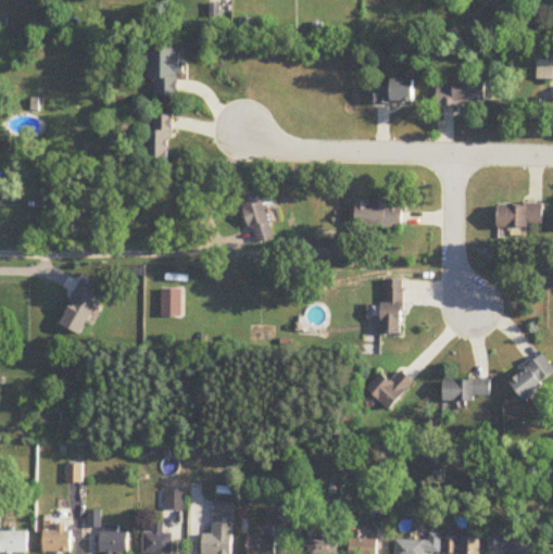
[(146,79),(153,79),(153,95),(177,95),(177,48),(146,48),(146,79)]
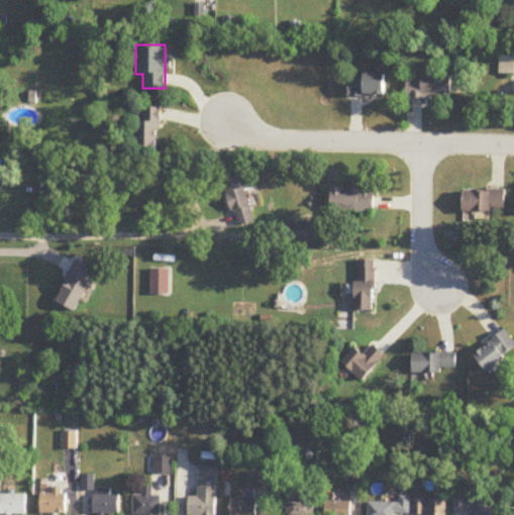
[(496,73),(513,72),(513,54),(496,55),(496,73)]
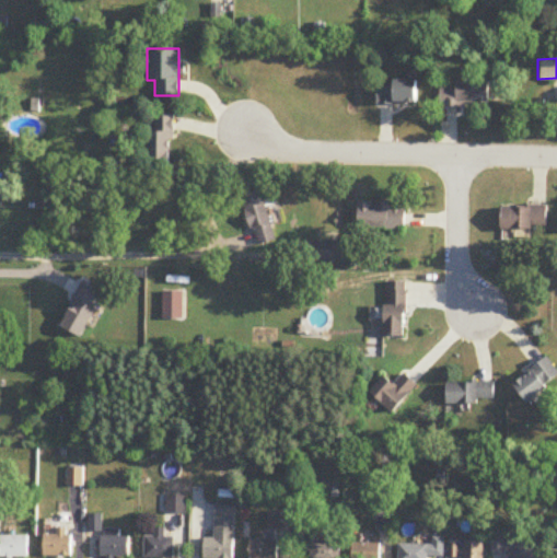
[(374,103),(416,103),(416,80),(374,80),(374,103)]
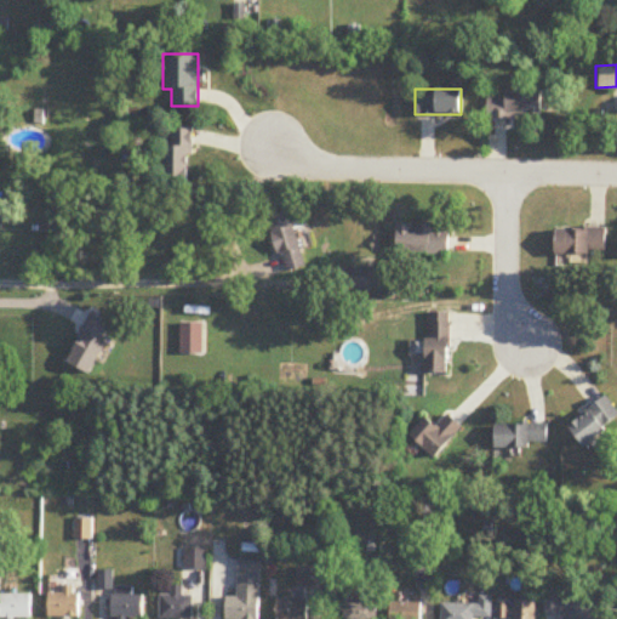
[(538,90),(484,90),(484,115),(538,115),(538,90)]
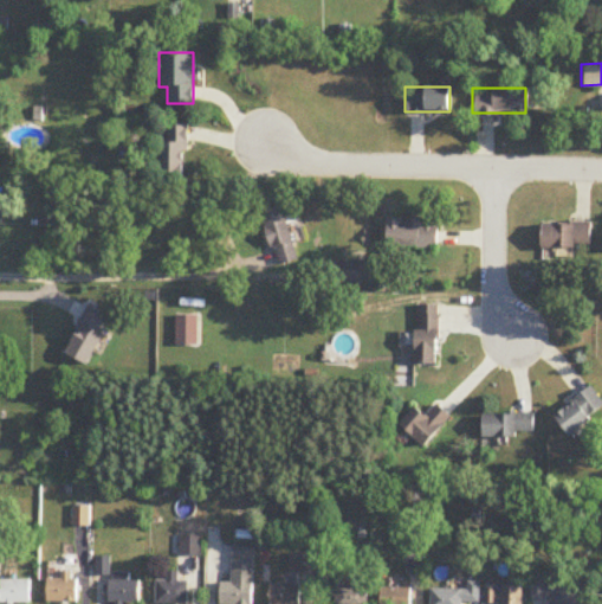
[(185,124),(161,124),(161,179),(185,179),(185,124)]
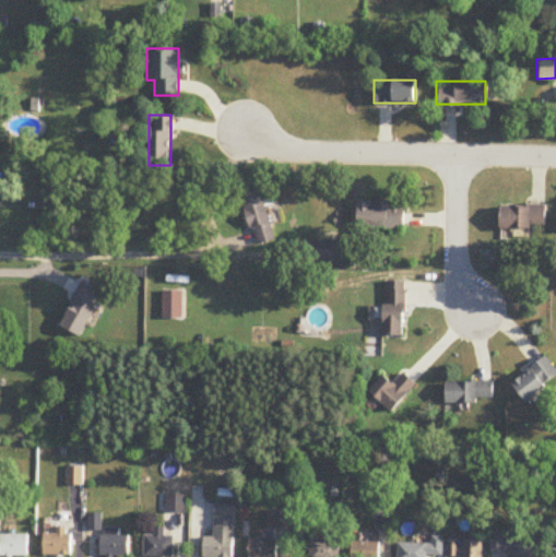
[(273,240),(259,190),(240,196),(255,246),(273,240)]
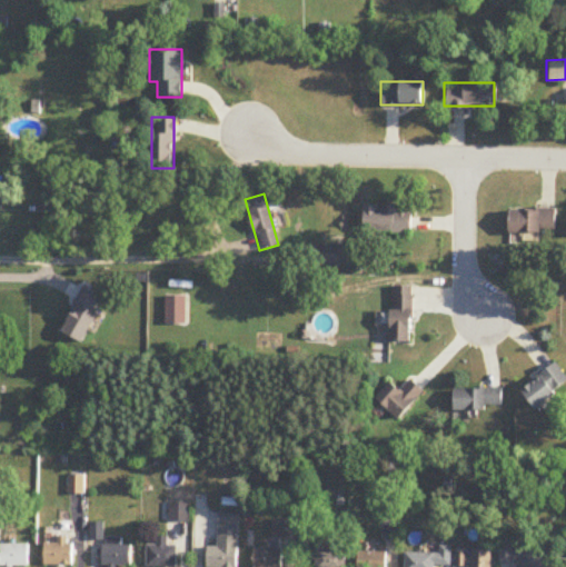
[(361,232),(409,232),(409,212),(395,212),(395,206),(361,206),(361,232)]
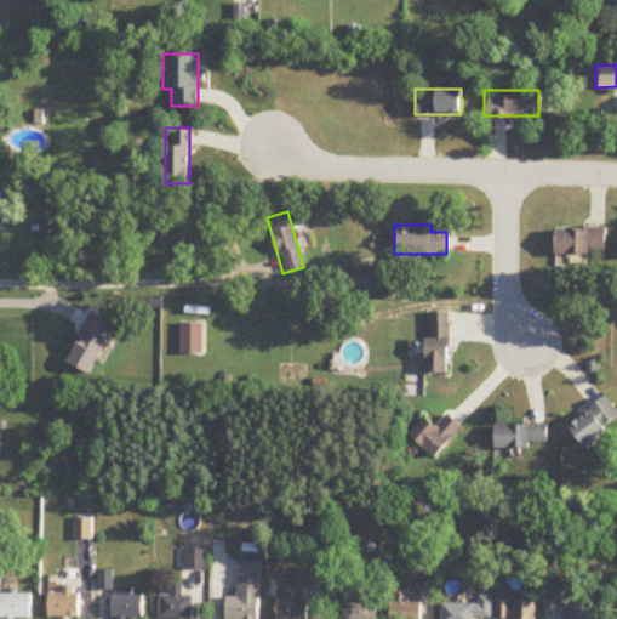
[(604,227),(553,227),(553,254),(604,254),(604,227)]
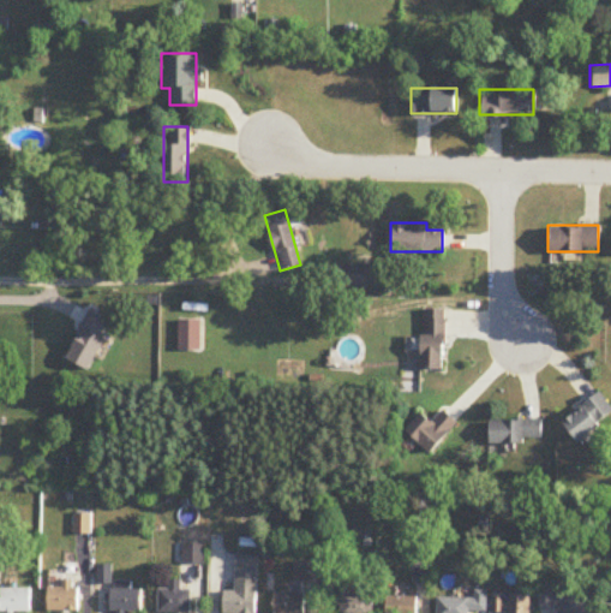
[(373,265),(339,265),(339,285),(373,285),(373,265)]
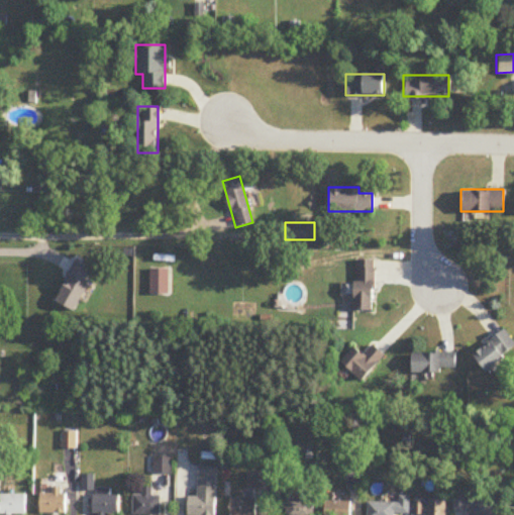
[(373,261),(354,261),(353,311),(372,311),(373,261)]
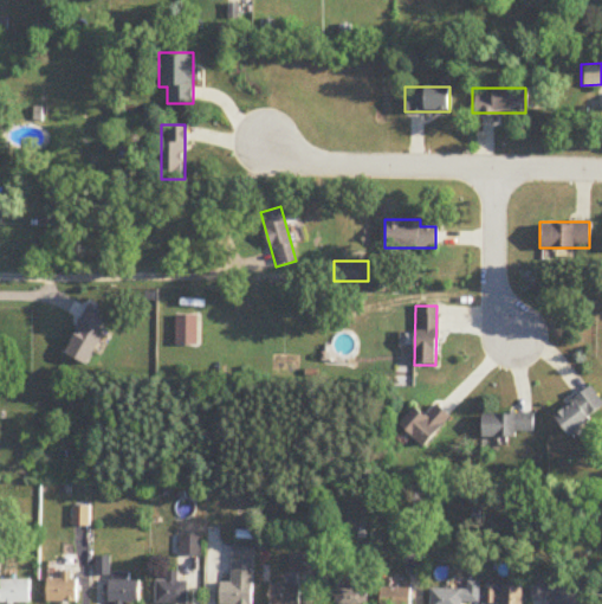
[(554,415),(569,435),(601,409),(601,403),(590,387),(554,415)]
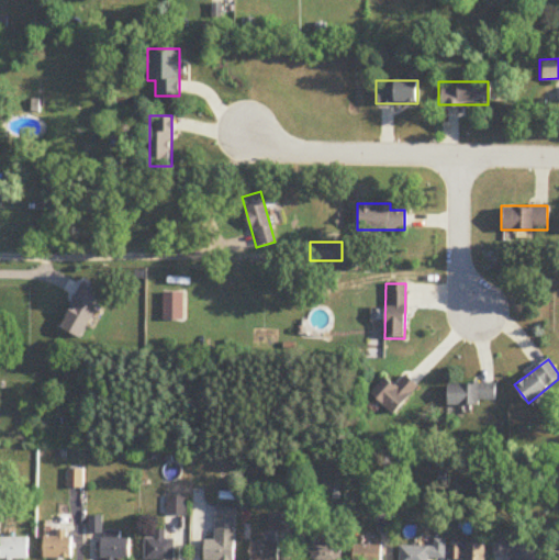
[(417,388),(404,374),(393,385),(386,377),(370,392),(392,414),(417,388)]
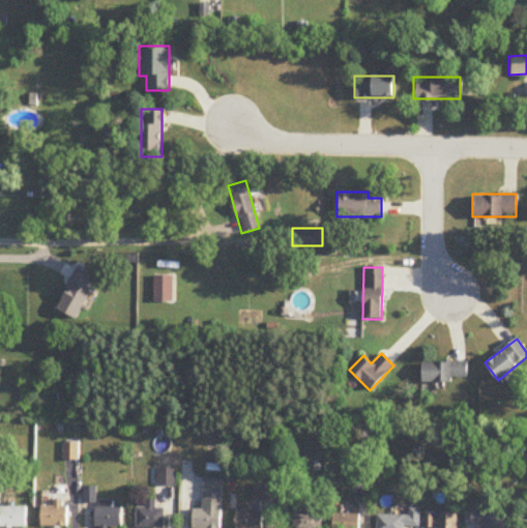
[(421,381),(466,381),(466,361),(421,361),(421,381)]
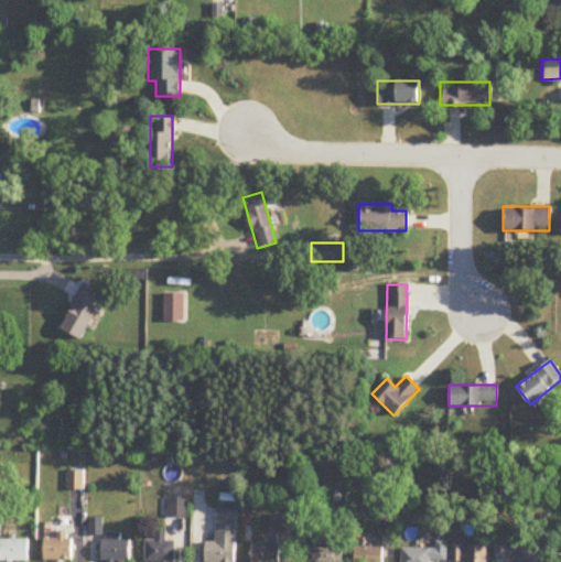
[(166,498),(168,512),(184,511),(184,497),(166,498)]
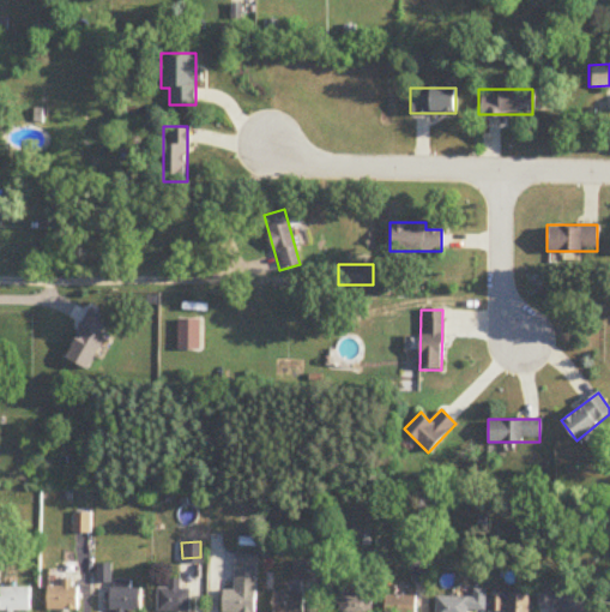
[(253,611),(254,553),(233,553),(233,589),(222,589),(221,611),(253,611)]
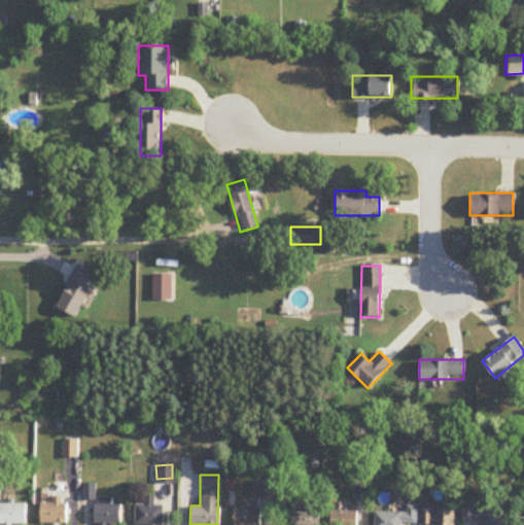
[(119,523),(120,503),(110,503),(110,496),(94,496),(94,482),(81,482),(81,498),(94,498),(94,522),(119,523)]
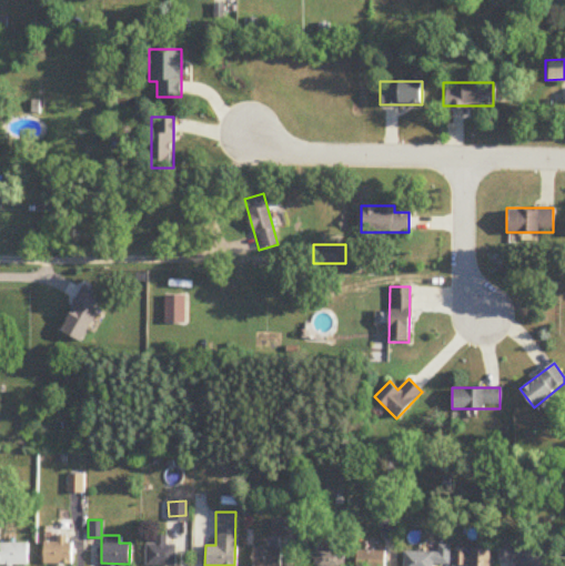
[(144,564),(173,564),(173,544),(165,544),(165,534),(153,534),(153,542),(144,542),(144,564)]
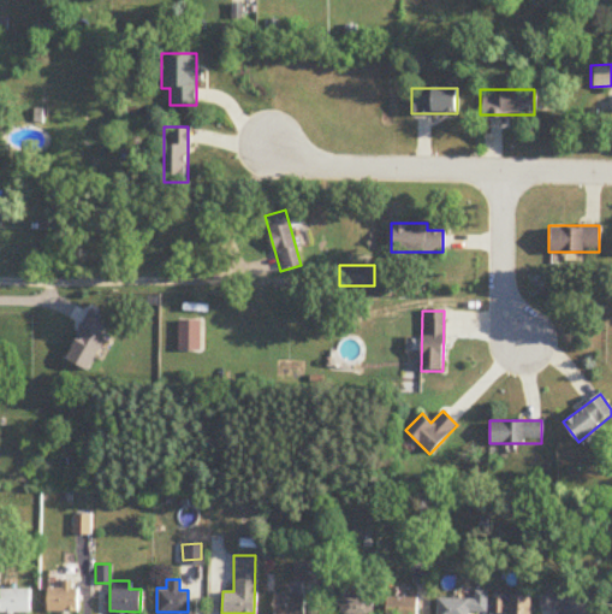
[(76,609),(76,580),(59,580),(59,588),(46,588),(46,609),(76,609)]
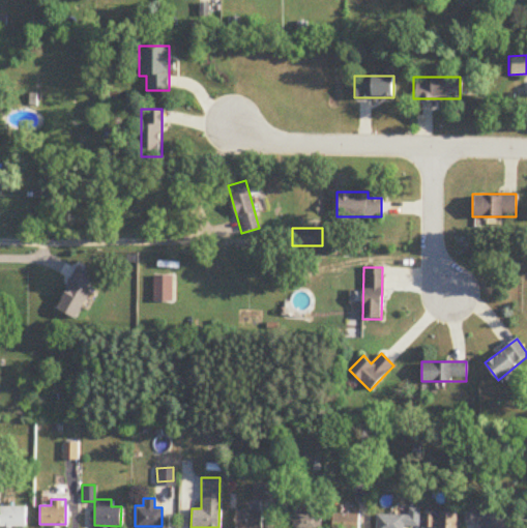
[(25,526),(25,505),(0,505),(0,526),(25,526)]
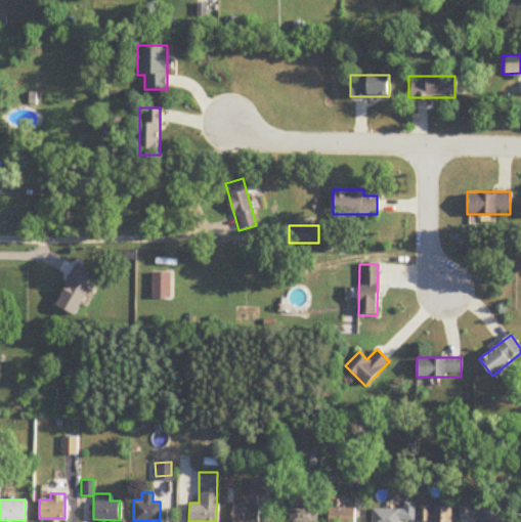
[(458,520),(474,520),(473,521),(507,521),(507,501),(458,501),(458,520)]
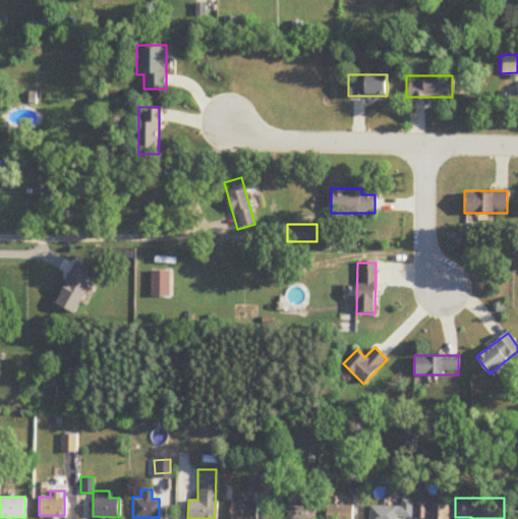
[(399,505),(369,505),(368,518),(396,518),(397,516),(410,517),(411,499),(399,499),(399,505)]
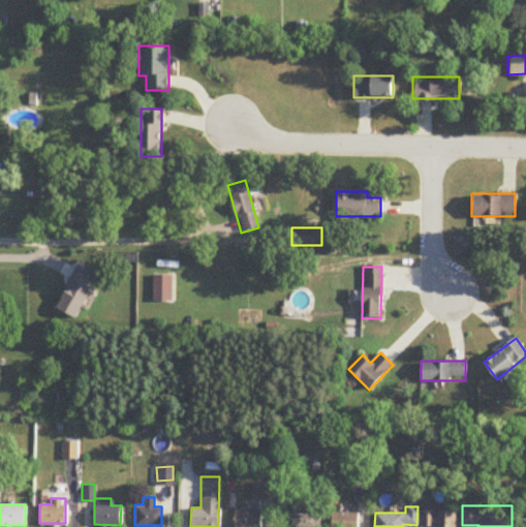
[(258,526),(259,508),(234,508),(233,526),(258,526)]
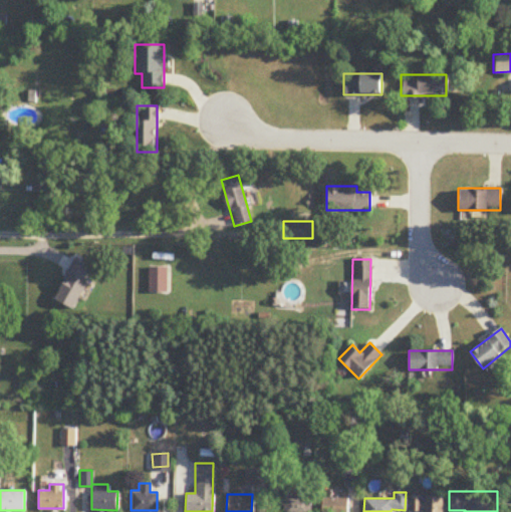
[(422,511),(442,511),(443,495),(410,495),(410,511),(423,511),(422,511)]
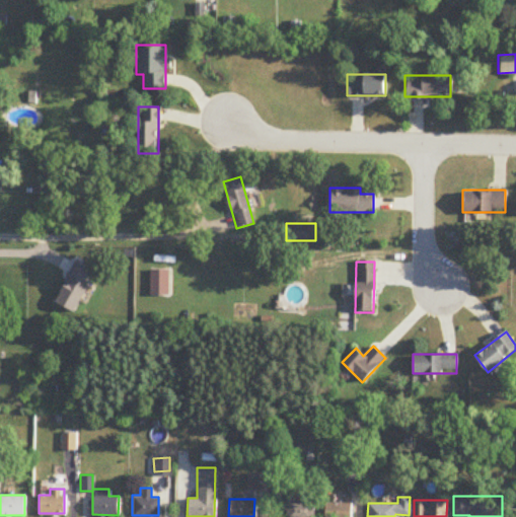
[(286,516),(312,516),(313,501),(286,501),(286,516)]
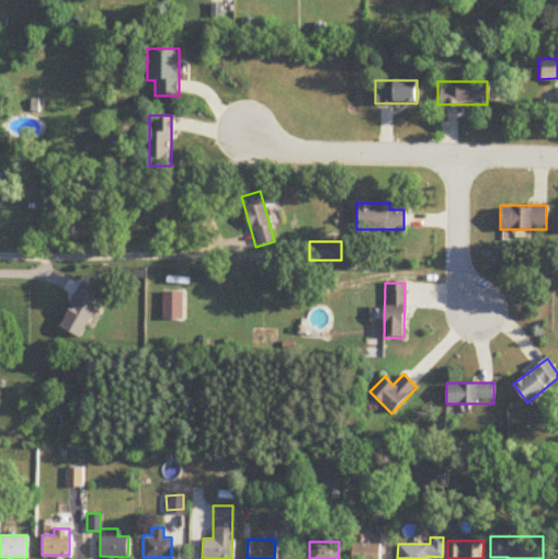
[(351,543),(351,558),(379,558),(380,543),(351,543)]
